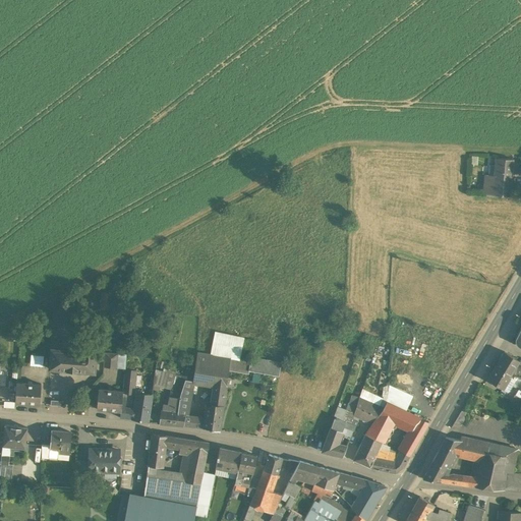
[(512,160),(497,159),(496,172),(511,173),(512,160)]
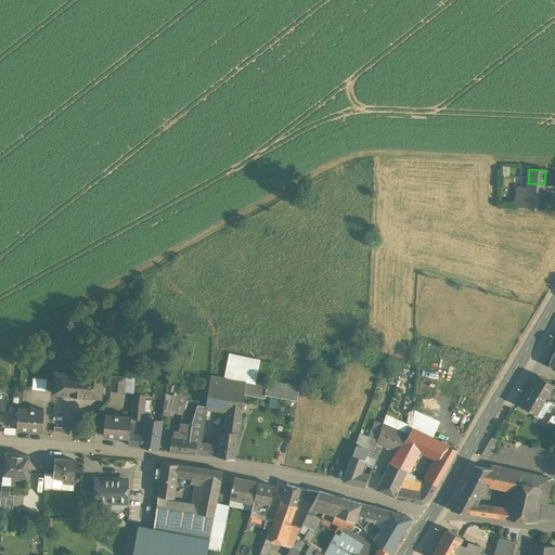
[(515,207),(526,208),(528,188),(517,186),(515,207)]
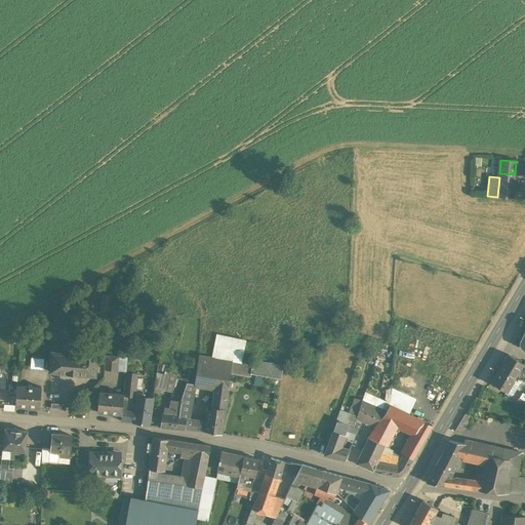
[(515,178),(499,177),(497,197),(513,199),(515,178)]
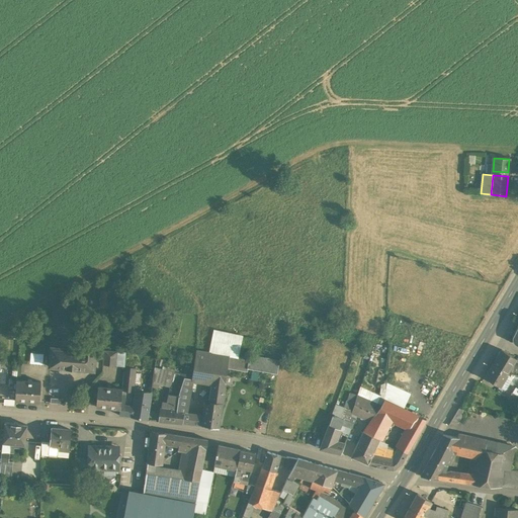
[(115,291),(101,290),(99,308),(109,308),(110,301),(114,301),(115,291)]
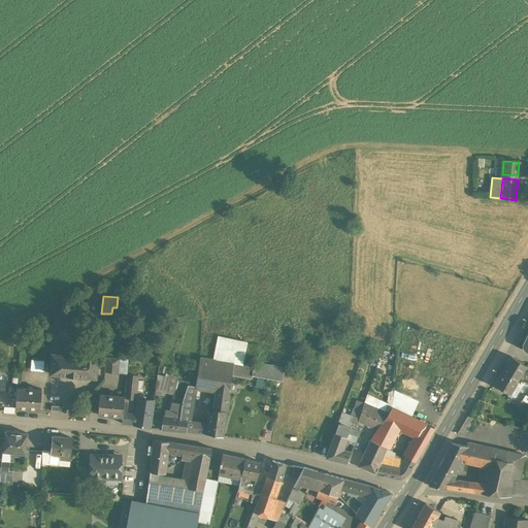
[(242,364),(245,344),(217,338),(213,359),(233,362),(232,375),(252,378),(253,375),(283,381),(288,353),(268,349),(265,364),(253,361),(252,365),(242,364)]
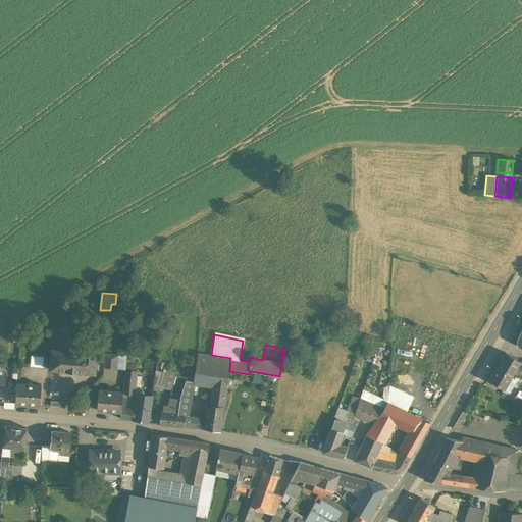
[(81,352),(50,350),(49,370),(95,374),(97,353),(81,352)]
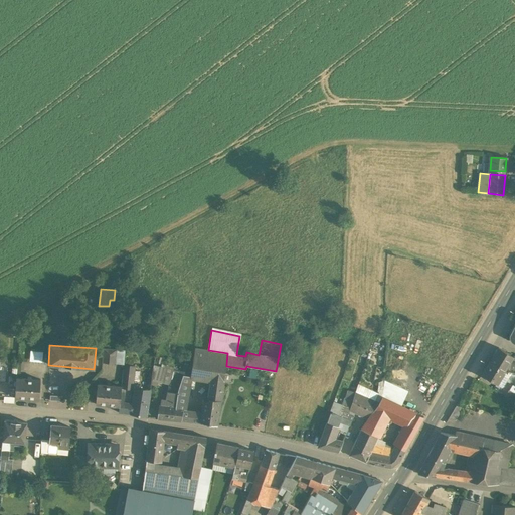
[(124,350),(103,348),(102,362),(123,364),(124,359),(124,350)]
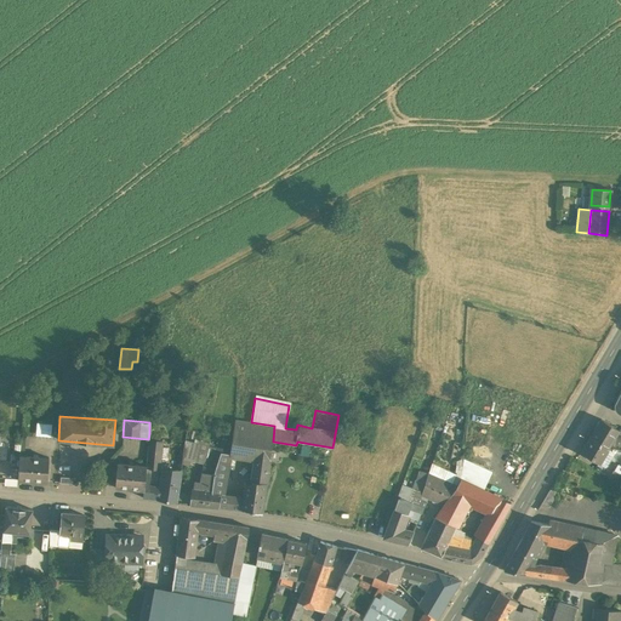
[(620,431),(602,420),(590,439),(608,449),(615,438),(614,444),(620,444),(620,431)]
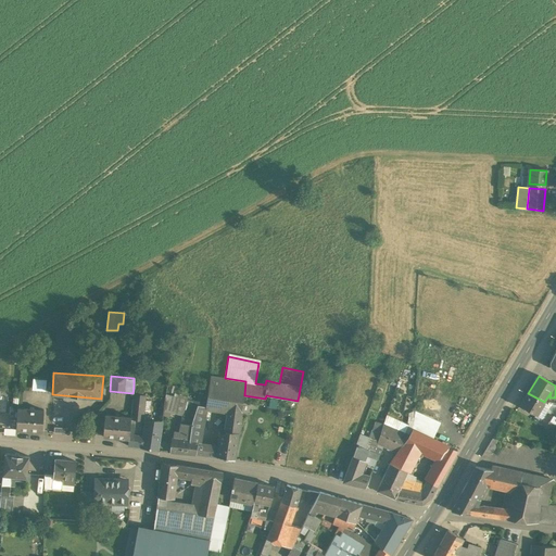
[(34,389),(47,390),(48,379),(35,378),(34,389)]
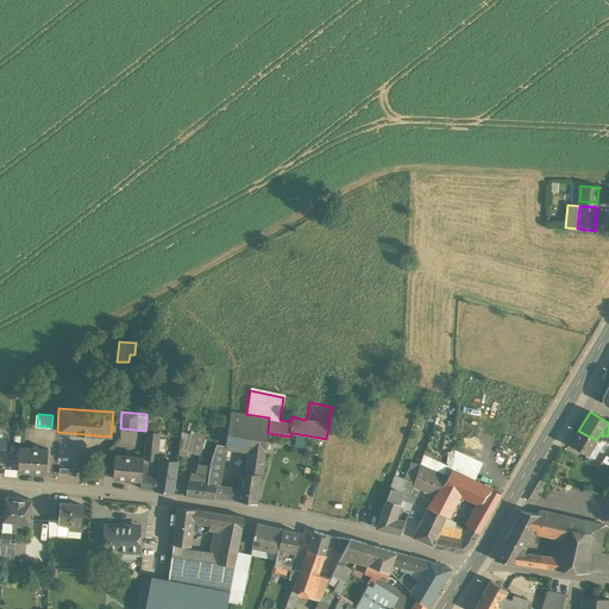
[(251,449),(264,451),(268,433),(269,418),(246,414),(245,418),(231,414),(228,428),(226,445),(251,449)]
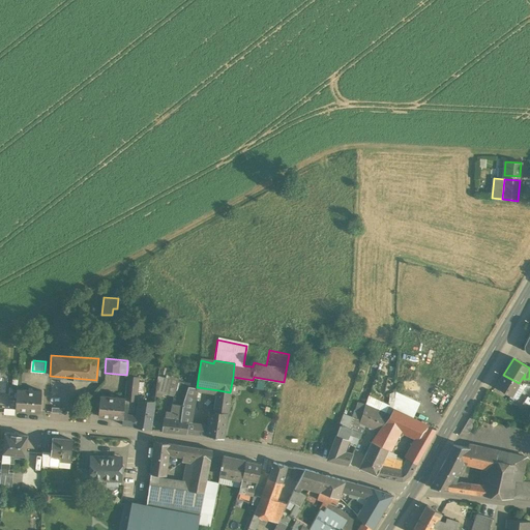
[(188,386),(197,387),(199,373),(189,371),(187,382),(179,380),(179,381),(157,376),(155,392),(173,396),(172,403),(182,405),(188,386)]
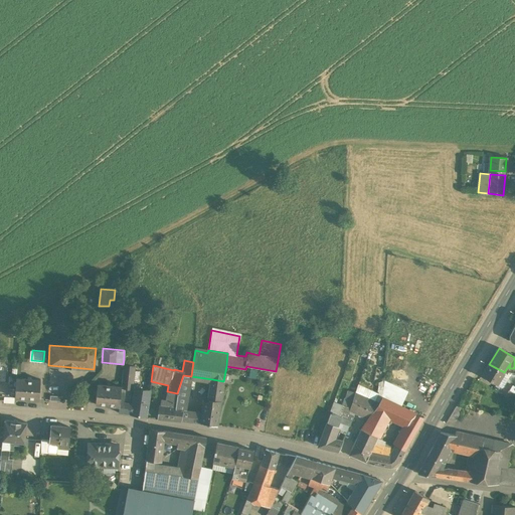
[(131,365),(123,364),(121,386),(130,388),(132,365),(131,365)]
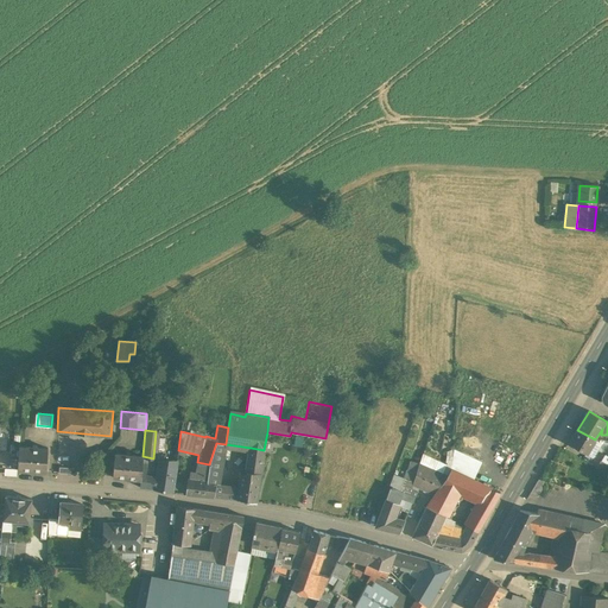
[(595,439),(577,430),(569,443),(588,455),(596,441),(595,439)]
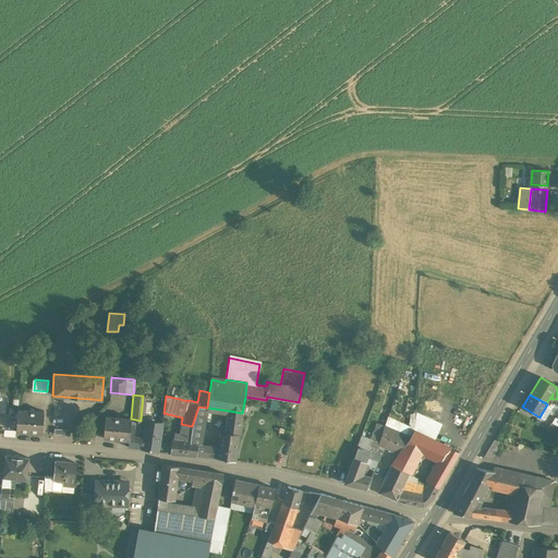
[(202,446),(207,408),(198,407),(192,426),(190,444),(198,445),(196,456),(218,459),(219,448),(202,446)]
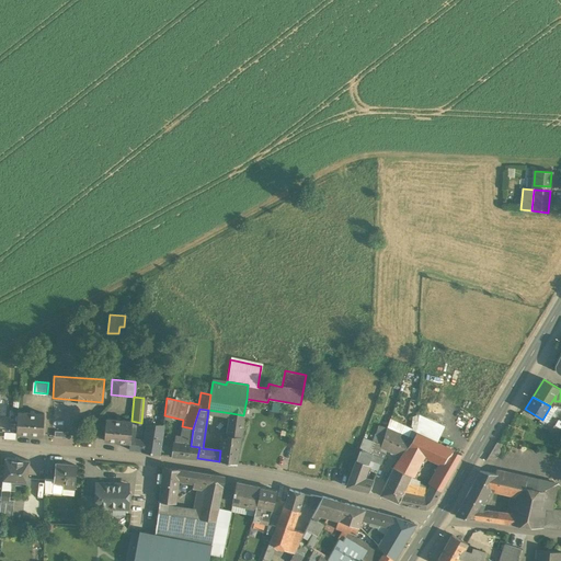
[(44,414),(18,412),(16,433),(43,435),(44,414)]
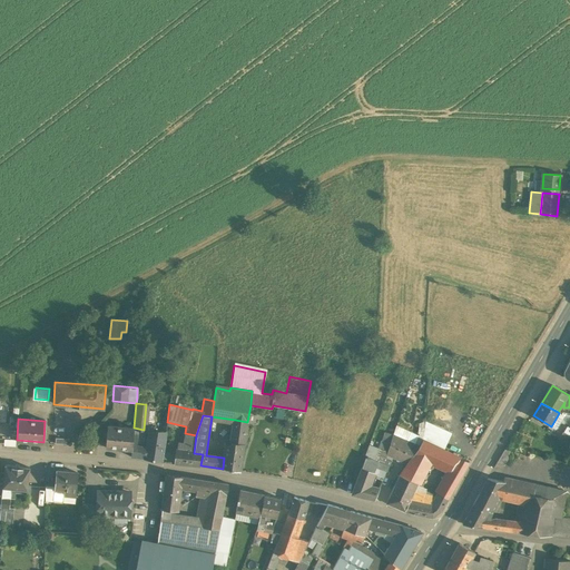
[(235,420),(232,442),(244,443),(247,422),(235,420)]
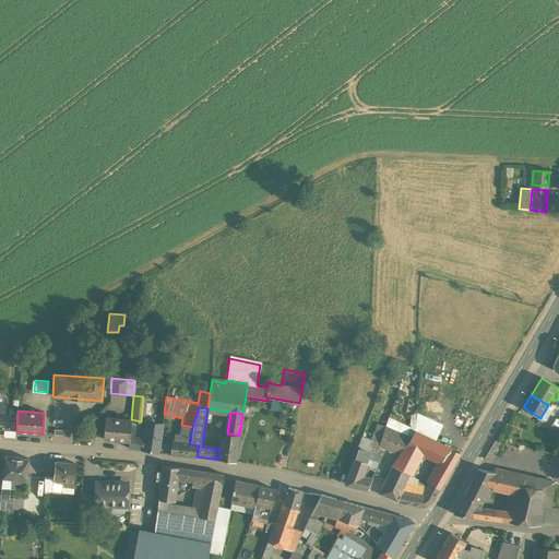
[(131,419),(105,417),(104,439),(129,441),(131,420),(131,419)]
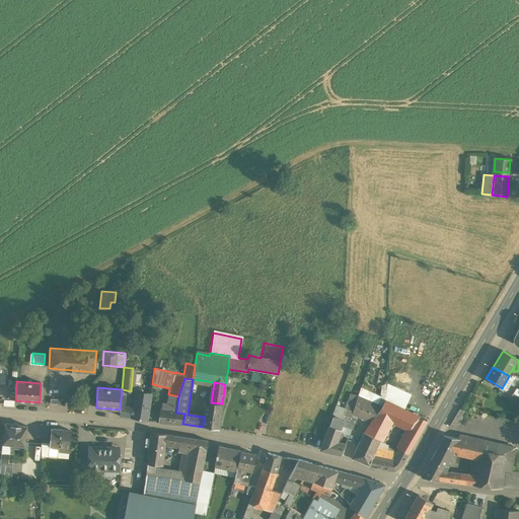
[(122,389),(122,390),(120,410),(120,416),(130,419),(145,420),(149,394),(131,391),(122,389)]
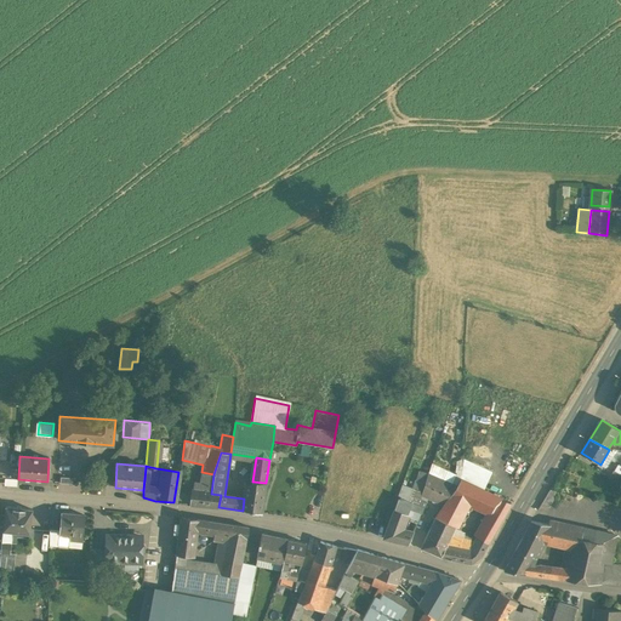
[(456,466),(454,479),(453,483),(456,485),(460,479),(462,467),(456,466)]
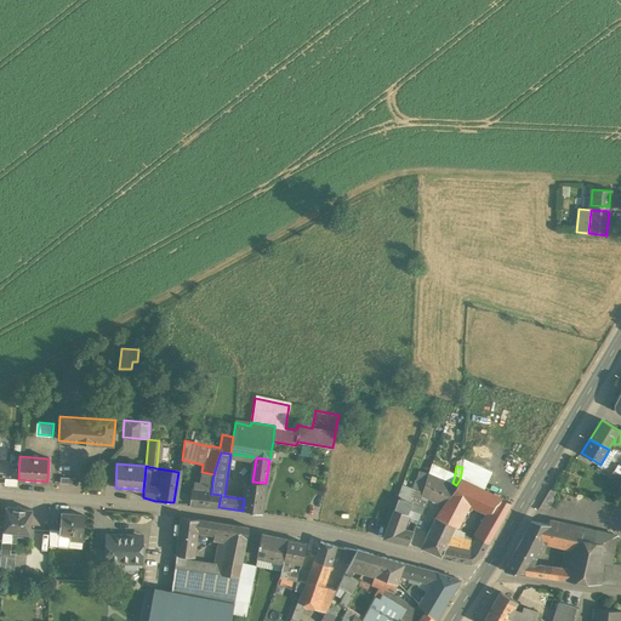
[(214,474),(201,472),(199,482),(194,482),(193,489),(192,488),(189,506),(218,510),(218,507),(221,495),(211,494),(214,474)]
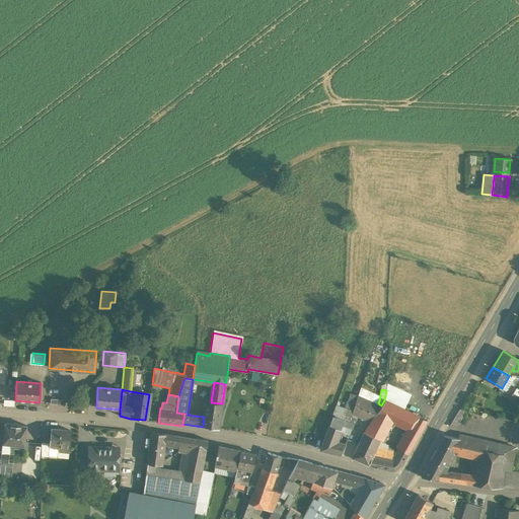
[(518,397),(513,394),(510,399),(518,404),(518,397)]
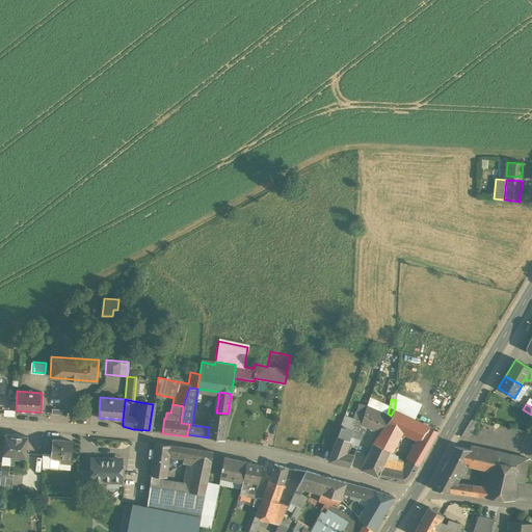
[(388,414),(367,405),(366,410),(361,425),(379,433),(391,416),(388,414)]
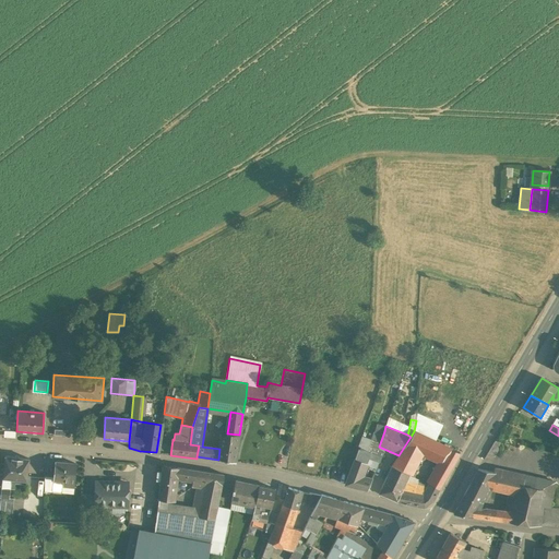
[(377,428),(372,441),(371,447),(378,450),(379,447),(384,431),(377,428)]
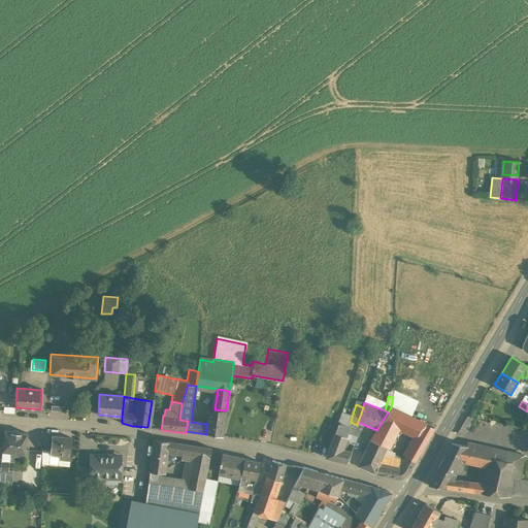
[(378,465),(375,473),(401,479),(409,472),(434,427),(432,427),(391,407),(388,413),(376,430),(369,439),(388,449),(397,430),(415,438),(403,460),(397,469),(378,465)]
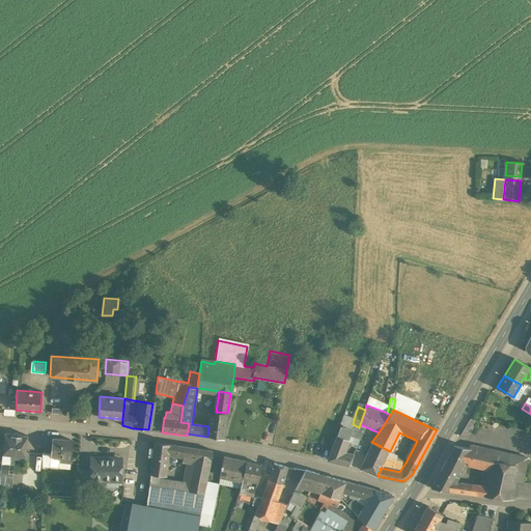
[(207,437),(224,440),(227,413),(216,412),(211,411),(208,426),(207,437)]
